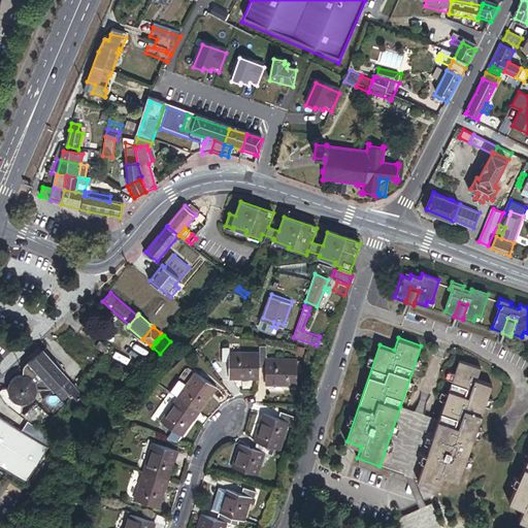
[(99,340),(95,348),(105,355),(110,347),(99,340)]
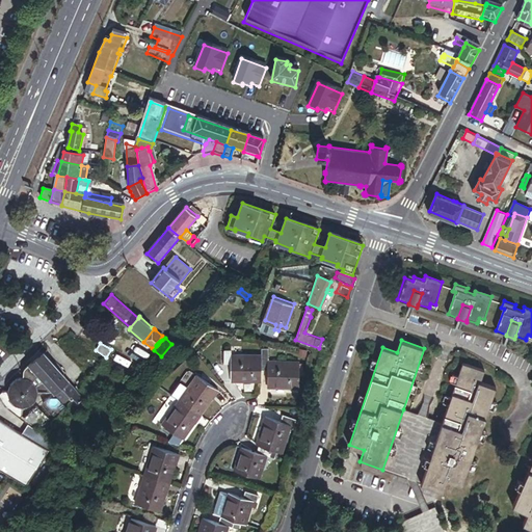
[(91,349),(82,362),(88,367),(98,355),(91,349)]
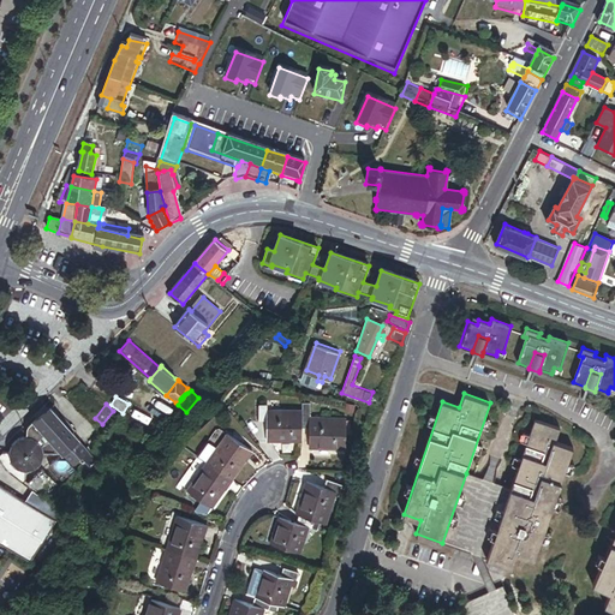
[(79,441),(51,407),(34,421),(63,454),(79,441)]
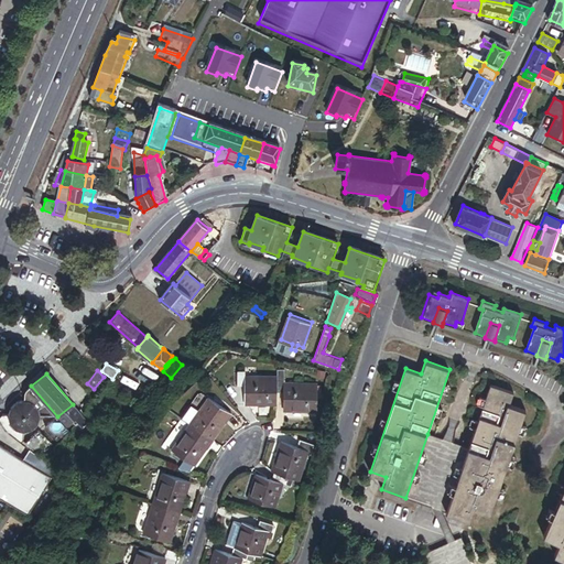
[(275,391),(275,375),(246,375),(246,386),(246,403),(275,403),(275,391)]
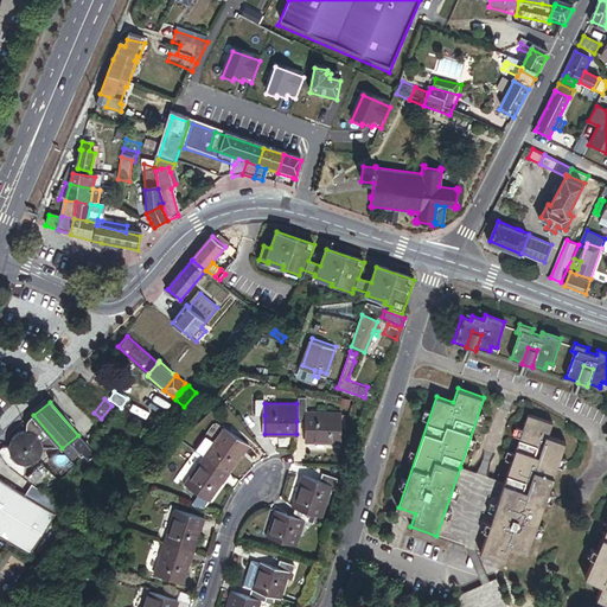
[(307,403),(296,403),(296,421),(307,421),(307,410),(307,403)]
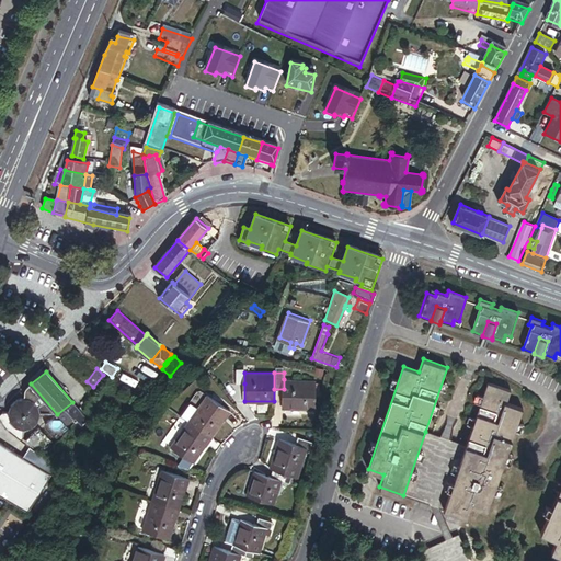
[(284,379),(284,389),(284,405),(315,405),(315,379),(284,379)]
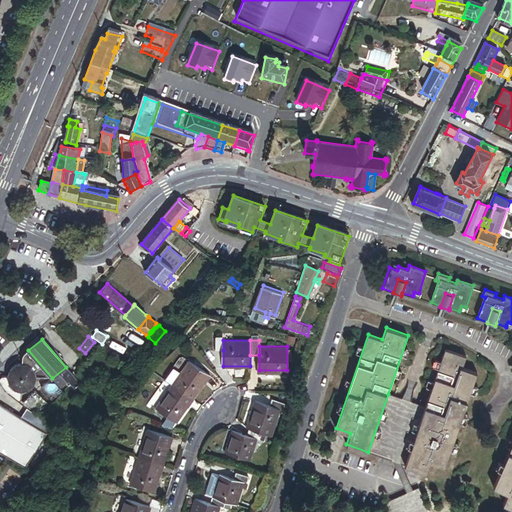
[(425,406),(405,465),(426,473),(430,461),(445,467),(478,372),(463,367),(467,355),(445,348),(425,406)]
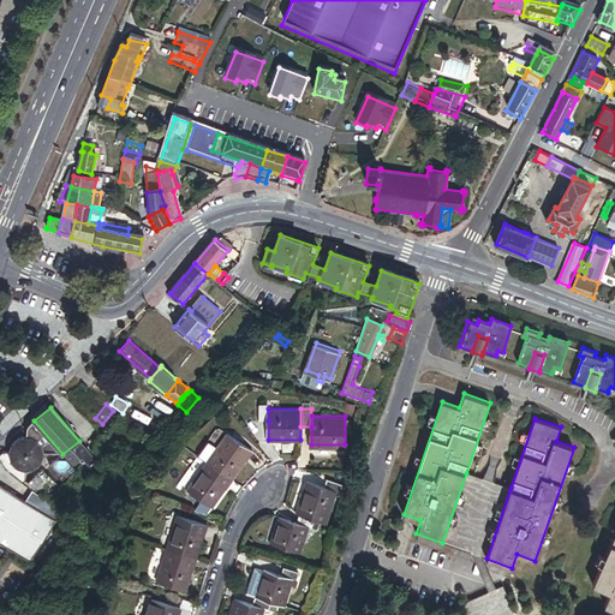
[(29,427),(29,435),(27,435),(25,435),(23,435),(22,435),(19,436),(17,437),(16,440),(13,442),(13,443),(12,446),(11,447),(11,451),(5,449),(0,453),(10,469),(25,482),(27,479),(28,470),(30,470),(34,469),(36,469),(37,467),(39,466),(41,464),(42,463),(42,461),(43,459),(45,458),(45,455),(46,453),(45,452),(63,454),(34,421),(30,424),(29,427)]
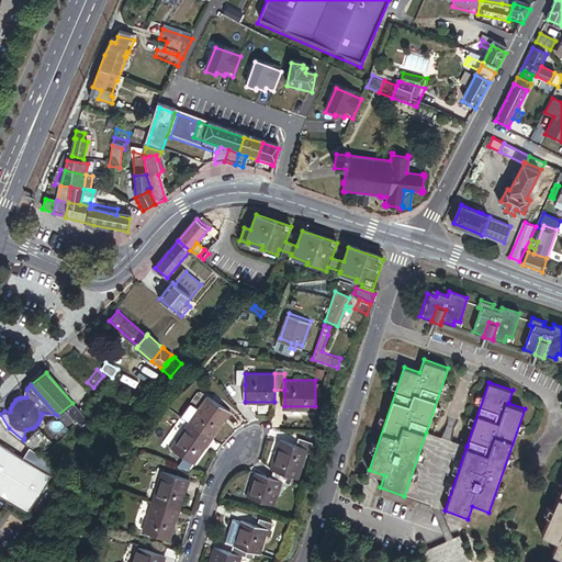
[(200,389),(182,416),(187,418),(204,392),(200,389)]
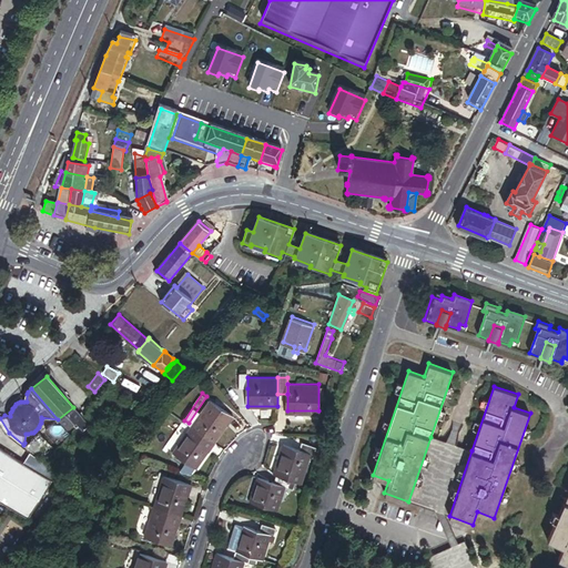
[(206,396),(189,423),(212,439),(231,413),(206,396)]
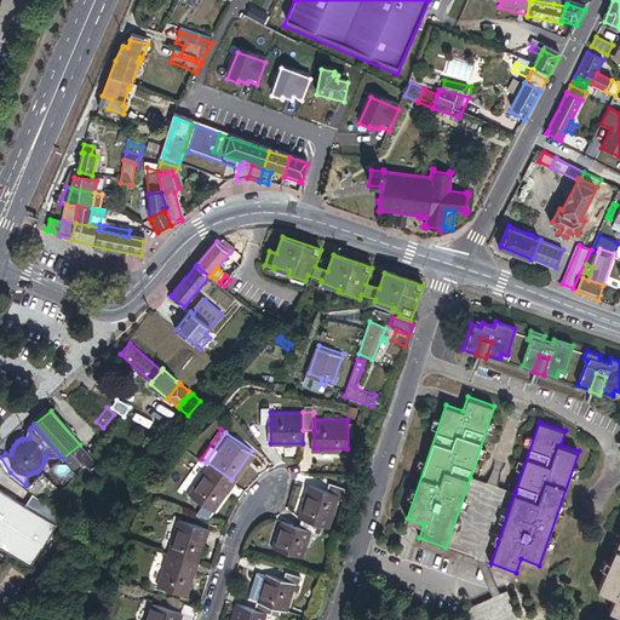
[(86,438),(80,445),(90,455),(96,451),(86,438)]
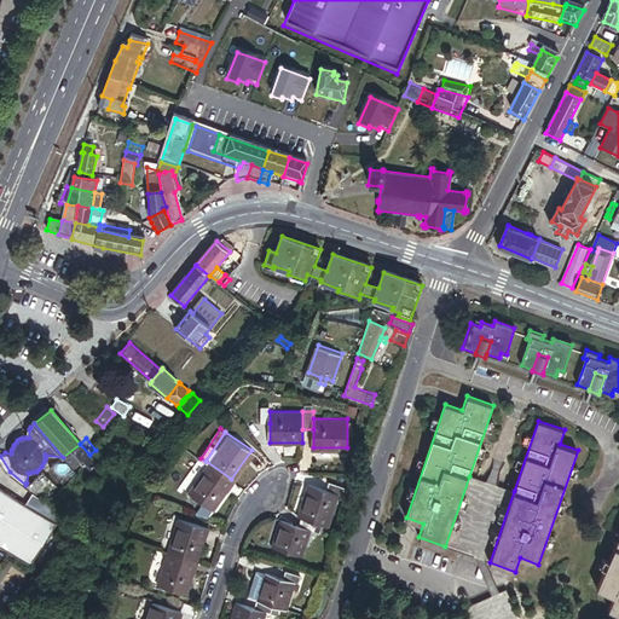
[(90,455),(80,444),(63,457),(48,468),(58,480),(75,468),(90,455)]
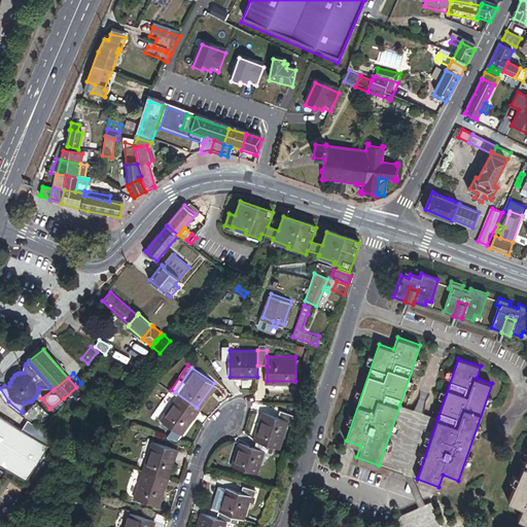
[(197,408),(175,392),(159,415),(181,430),(197,408)]
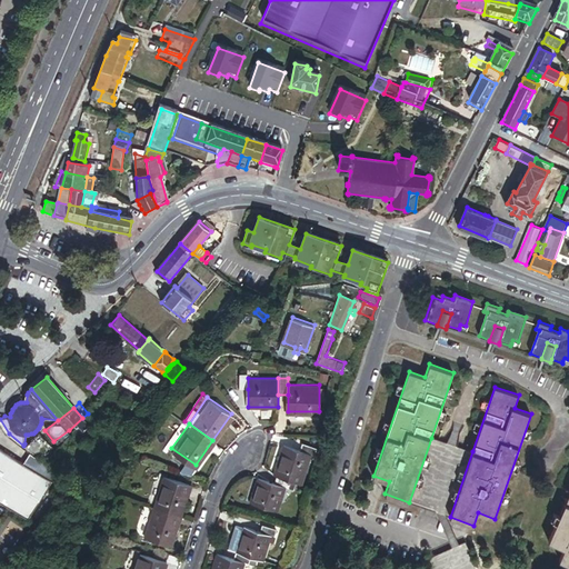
[(30,452),(37,457),(45,449),(48,445),(39,433),(23,446),(30,452)]
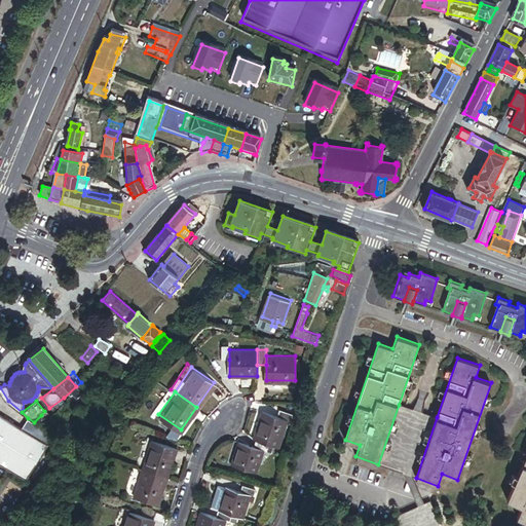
[(437,417),(399,405),(378,464),(416,478),(437,417)]
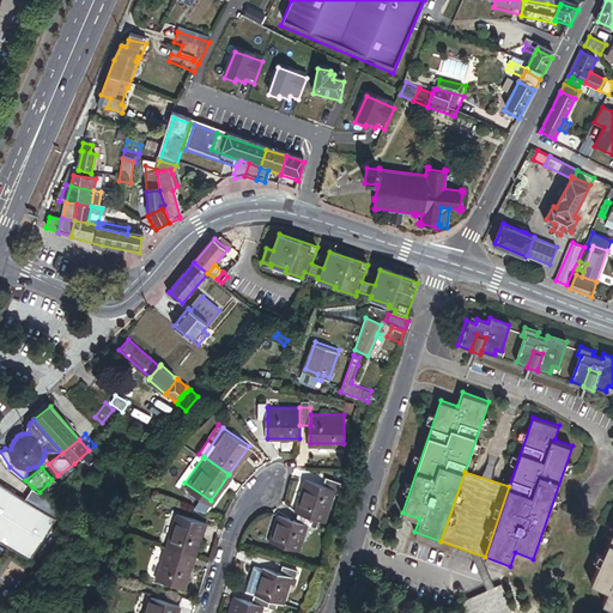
[(327,478),(326,483),(339,487),(341,487),(345,479),(328,474),(327,478)]
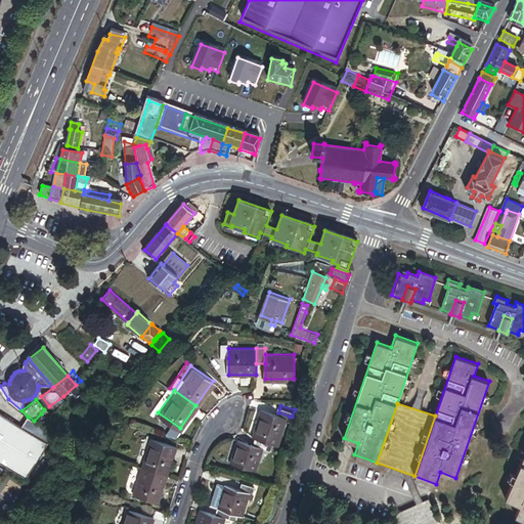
[(263,408),(254,437),(256,438),(270,442),(280,445),(290,417),(278,412),(263,408)]
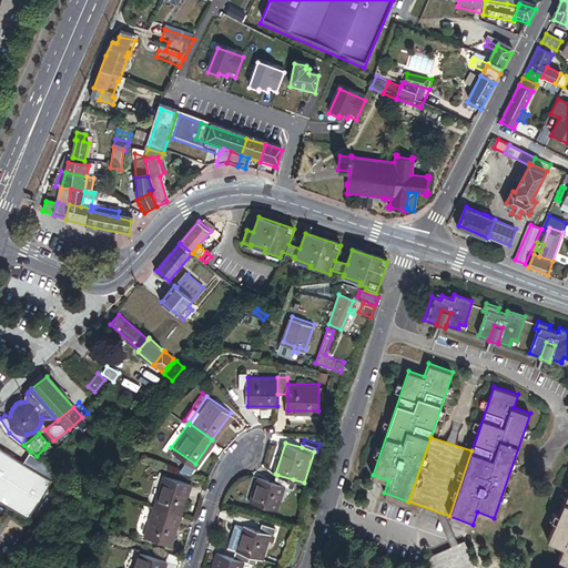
[(37,456),(30,452),(23,463),(0,447),(0,500),(30,519),(58,473),(37,456)]
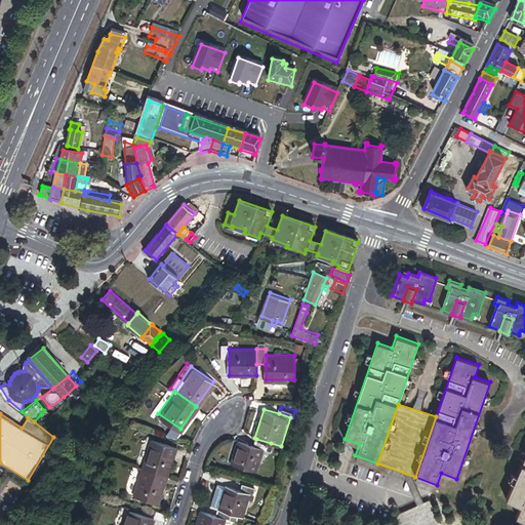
[(45,420),(42,426),(50,432),(53,428),(45,420)]
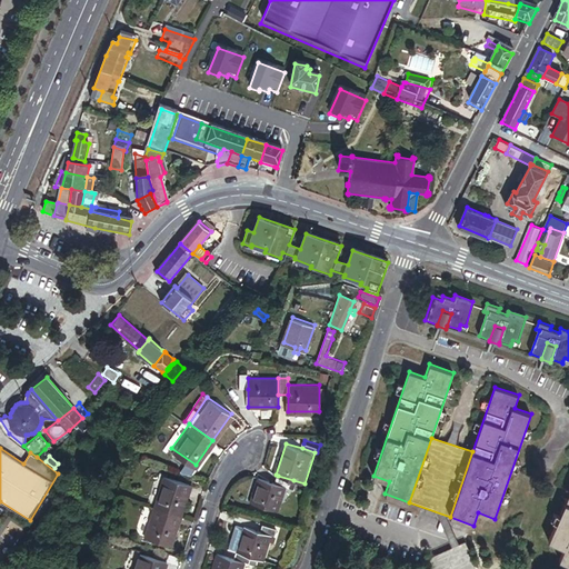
[(163,472),(153,505),(181,513),(191,481),(163,472)]
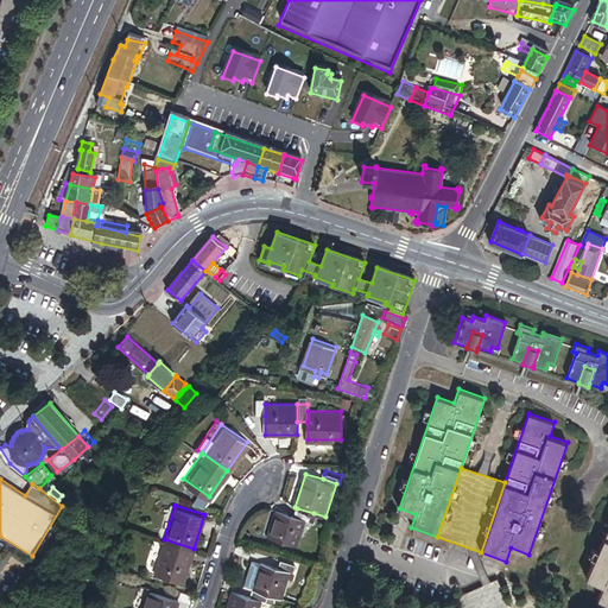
[(314,513),(297,508),(295,514),(308,519),(311,520),(314,513)]
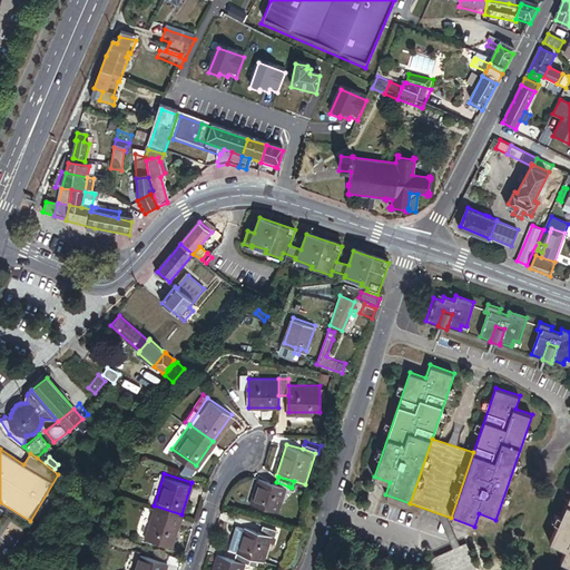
[(288,487),(276,482),(259,478),(252,503),(281,513),(288,487)]
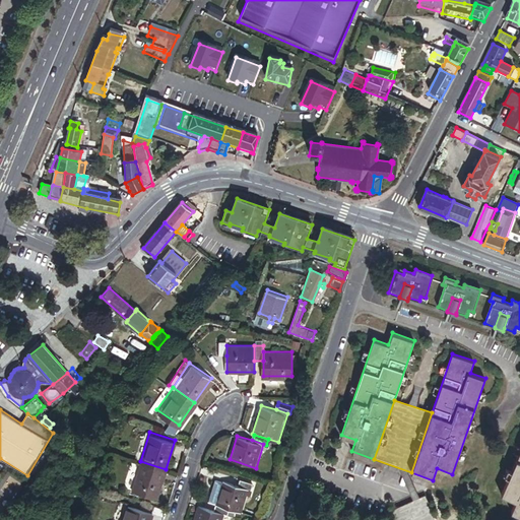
[(519,452),(502,496),(516,503),(512,513),(519,516),(519,452)]
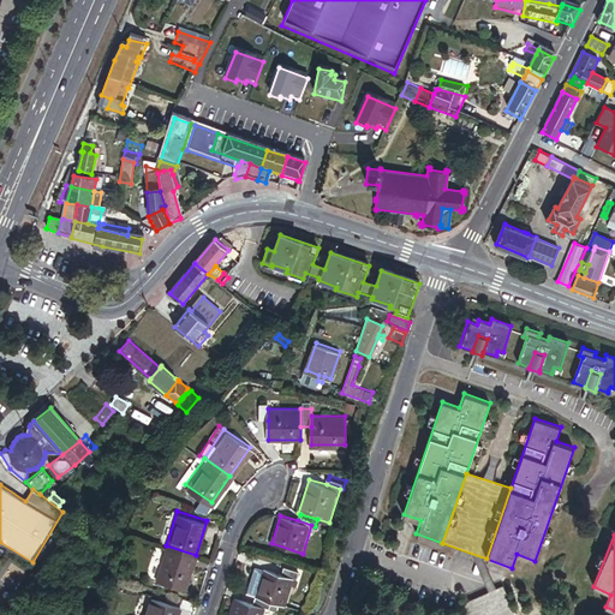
[(196,555),(166,545),(155,578),(185,587),(196,555)]
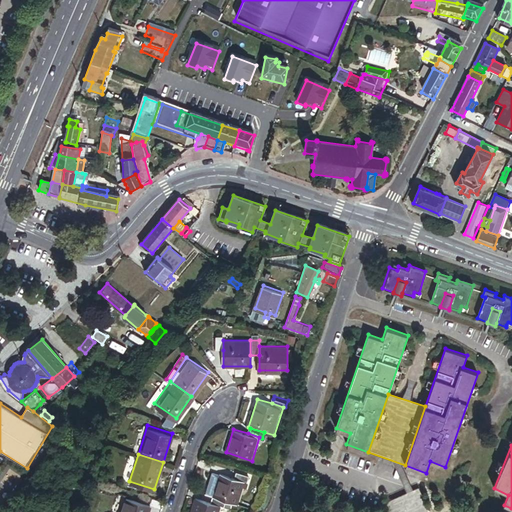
[(212,470),(205,494),(211,496),(219,472),(212,470)]
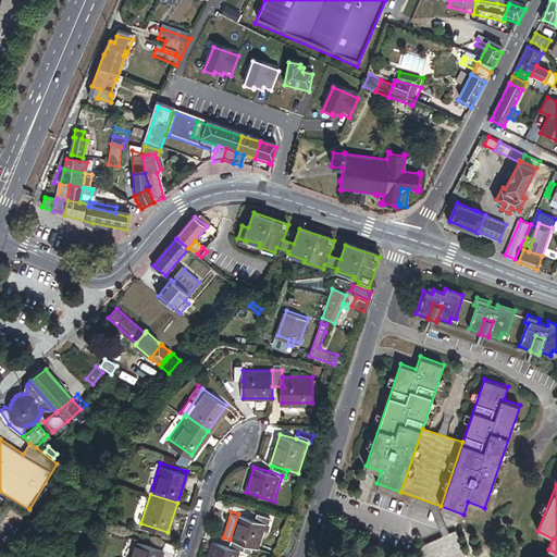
[(255,519),(267,523),(270,523),(272,517),(258,511),(255,519)]
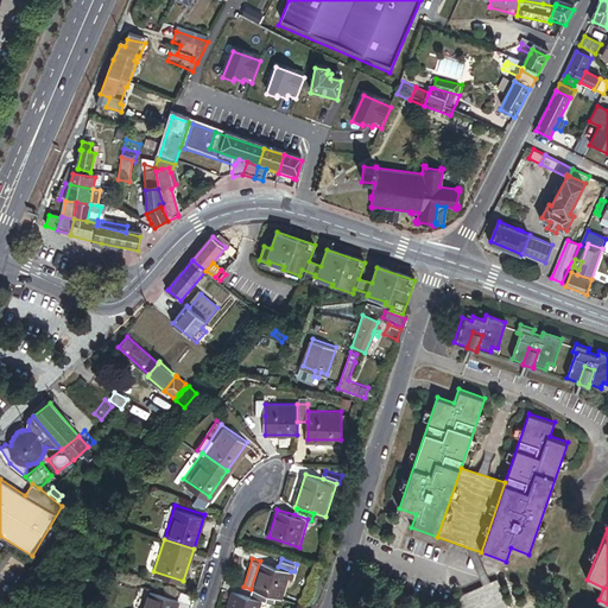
[(266,594),(283,599),(291,571),(278,567),(260,561),(251,589),(266,594)]
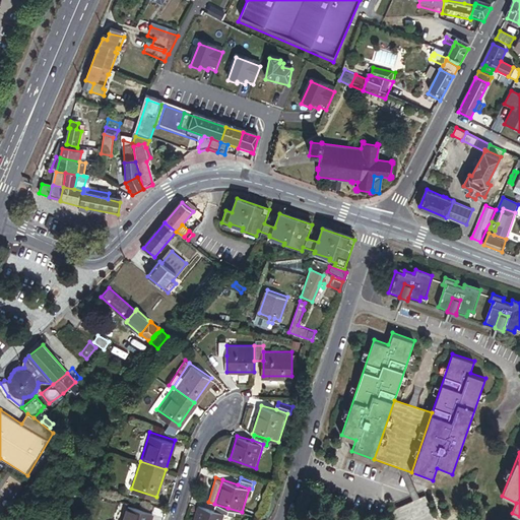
[(391,519),(436,519),(426,496),(388,513),(391,519)]
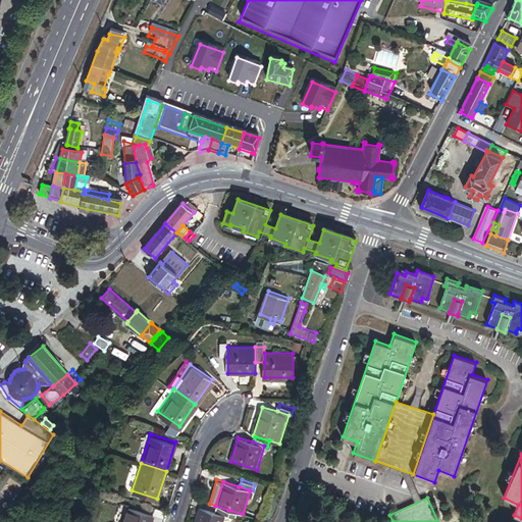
[(221,521),(224,514),(213,511),(199,506),(194,521),(221,521)]
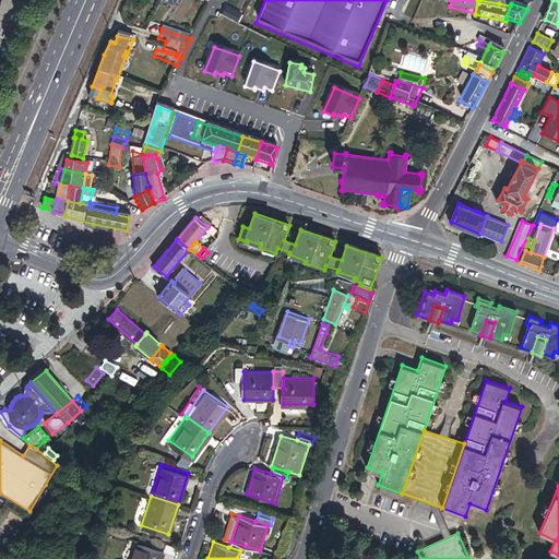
[(245,546),(230,542),(228,547),(240,550),(244,551),(245,546)]
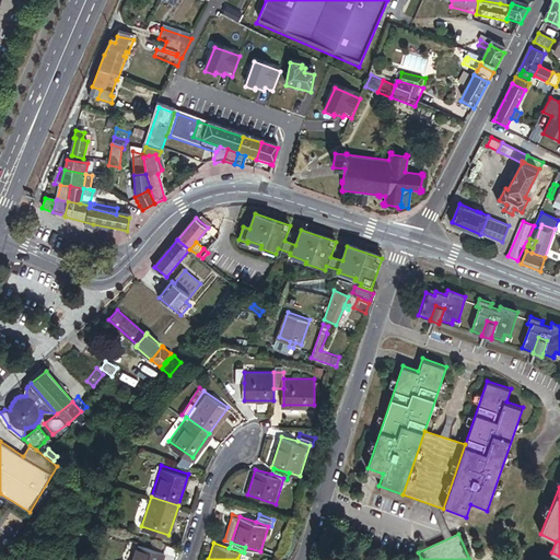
[(130,559),(161,559),(164,552),(137,544),(130,559)]
